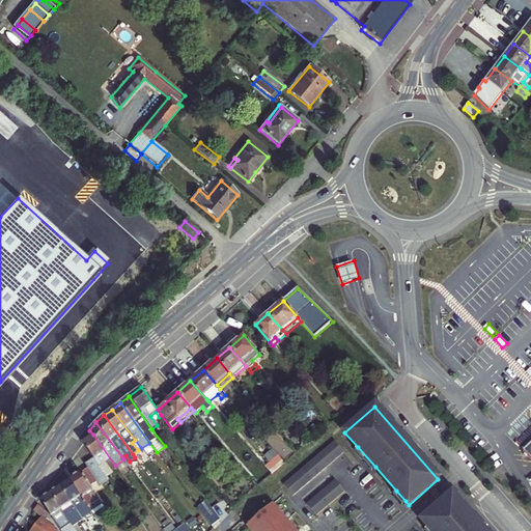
[(118,470),(115,466),(93,435),(82,443),(93,458),(108,477),(118,470)]
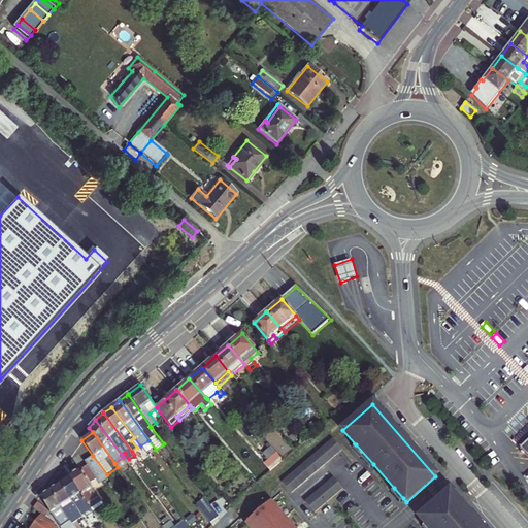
[(333,438),(327,443),(336,455),(342,450),(333,438)]
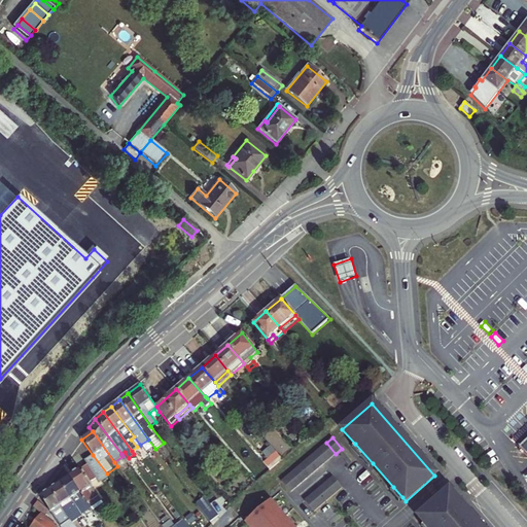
[(326,443),(321,448),(330,459),(336,454),(326,443)]
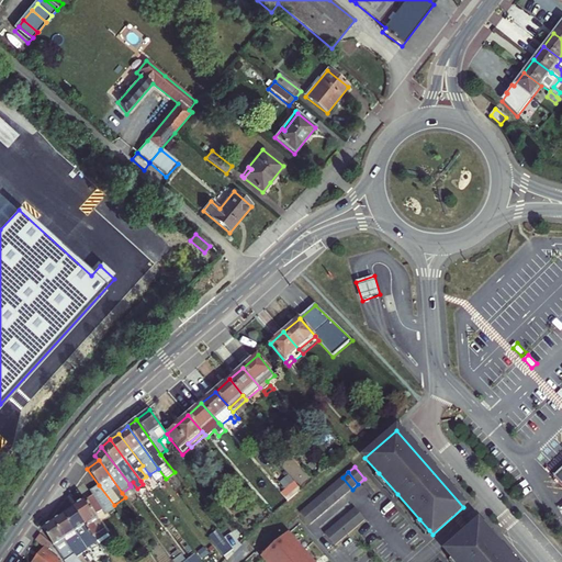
[(379,473),(375,476),(393,497),(397,494),(379,473)]
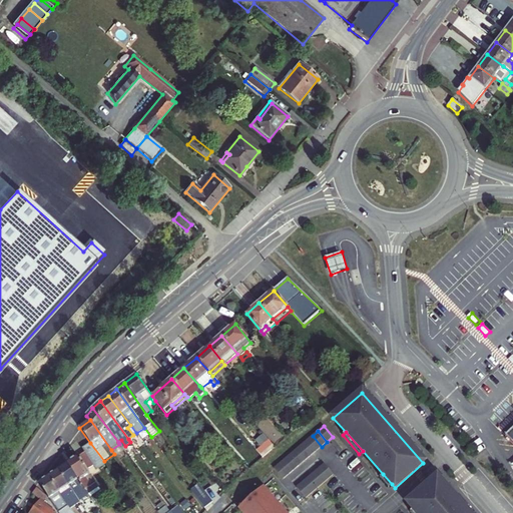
[(313,436),(307,441),(316,451),(322,447),(313,436)]
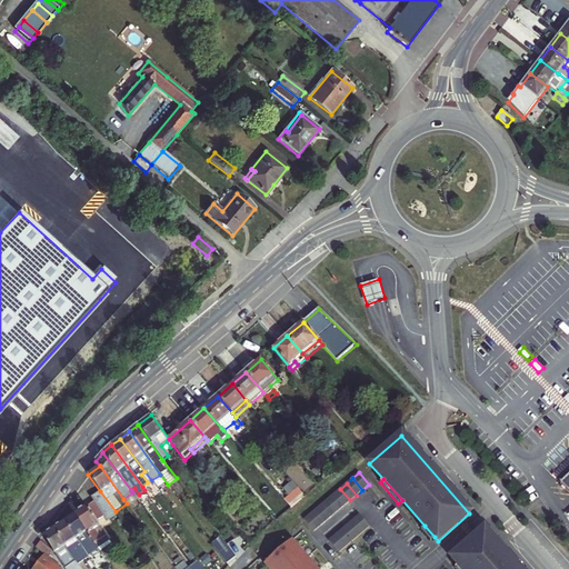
[(340,489),(335,493),(345,506),(350,500),(340,489)]
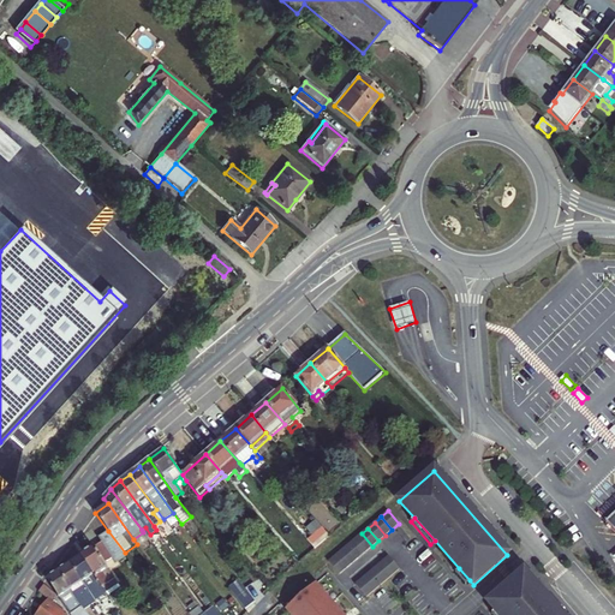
[(108,531),(99,537),(102,543),(82,556),(106,592),(119,584),(105,563),(112,559),(115,563),(126,556),(125,553),(108,531)]
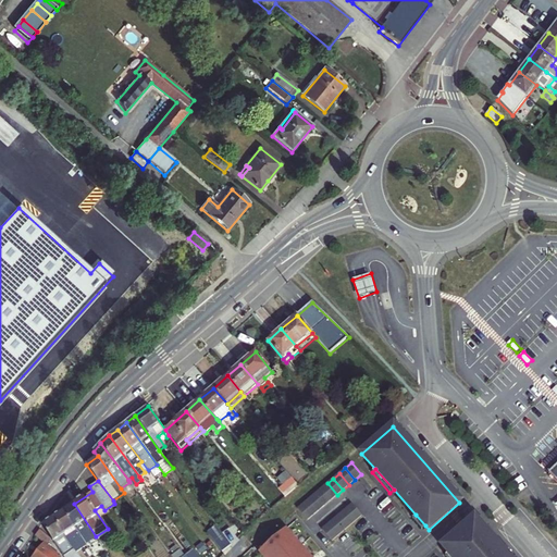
[(327,483),(321,489),(331,499),(337,495),(327,483)]
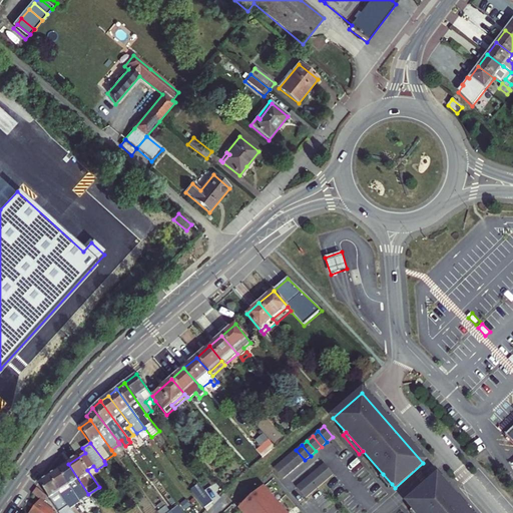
[(296,450),(291,454),(300,465),(305,460),(296,450)]
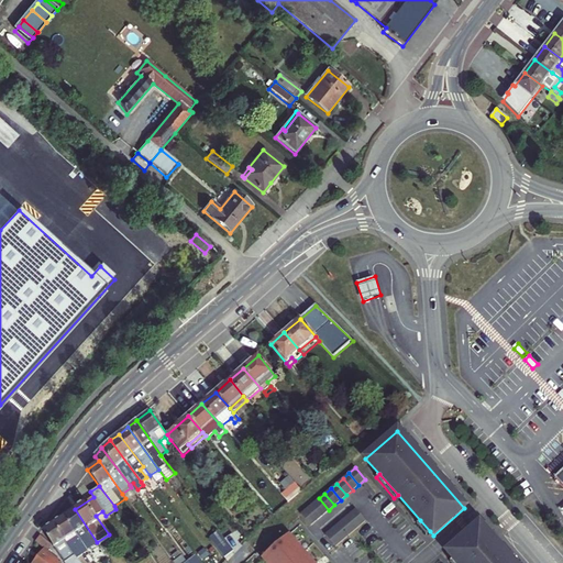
[(319,498),(312,504),(322,516),(329,510),(319,498)]
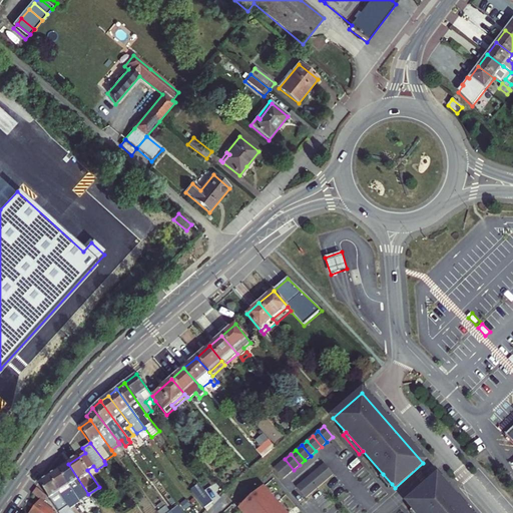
[(285,459),(280,464),(289,474),(294,470),(285,459)]
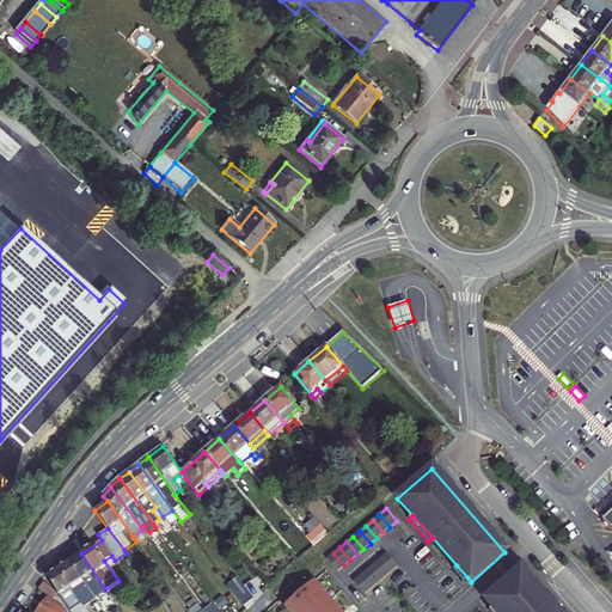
[(105,589),(81,554),(69,561),(89,589),(95,598),(105,591),(105,589)]
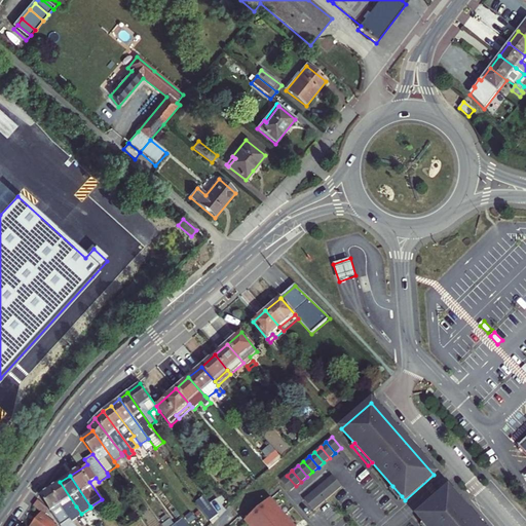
[(287,476),(280,480),(290,491),(296,486),(287,476)]
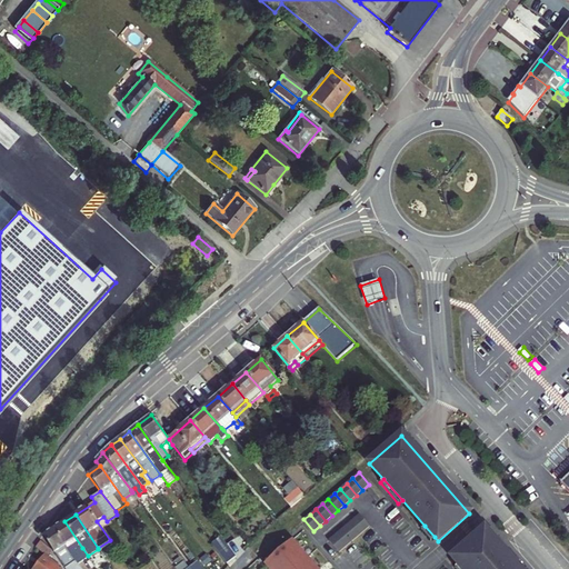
[(359,515),(353,520),(363,532),(369,527),(359,515)]
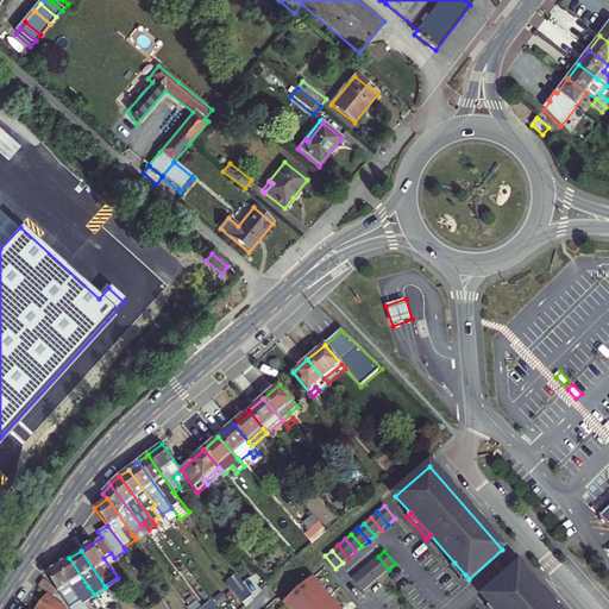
[(378,557),(371,562),(382,575),(389,570),(378,557)]
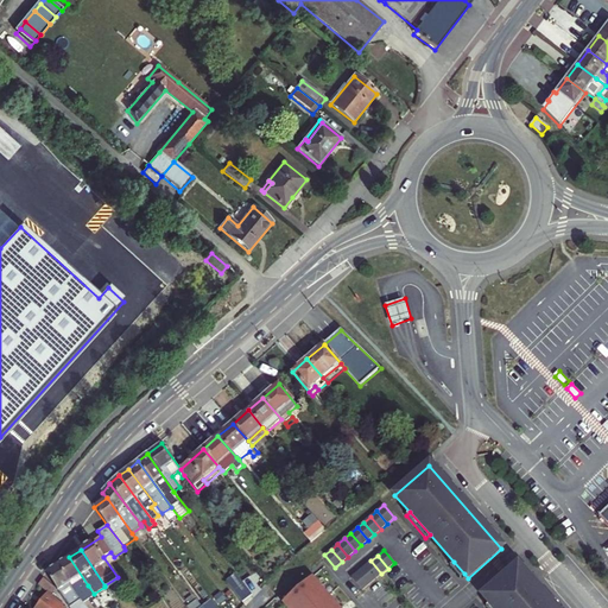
[(88,586),(69,557),(58,564),(77,593),(88,586)]
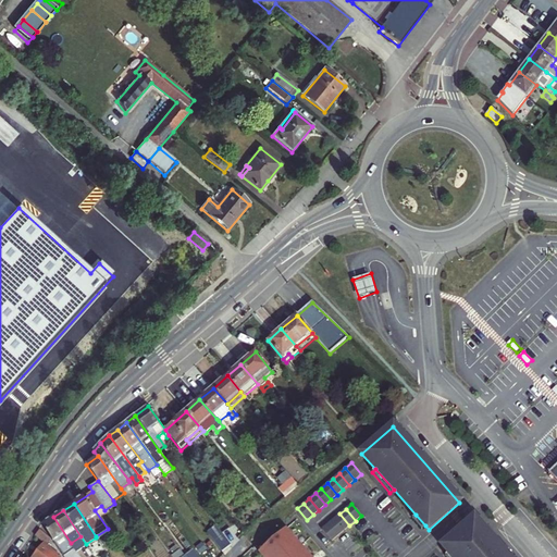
[(339,514),(334,519),(344,531),(349,525),(339,514)]
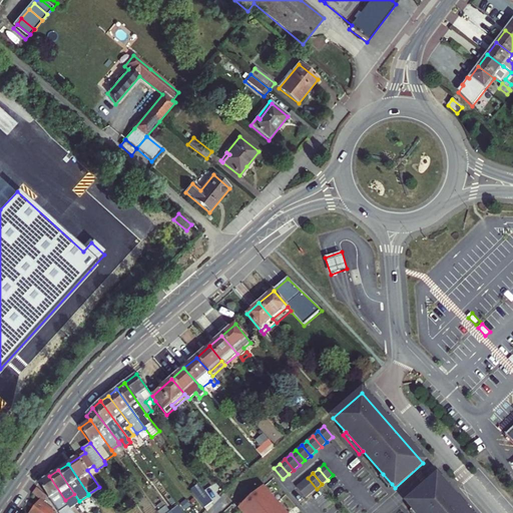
[(383,474),(380,477),(388,487),(392,484),(383,474)]
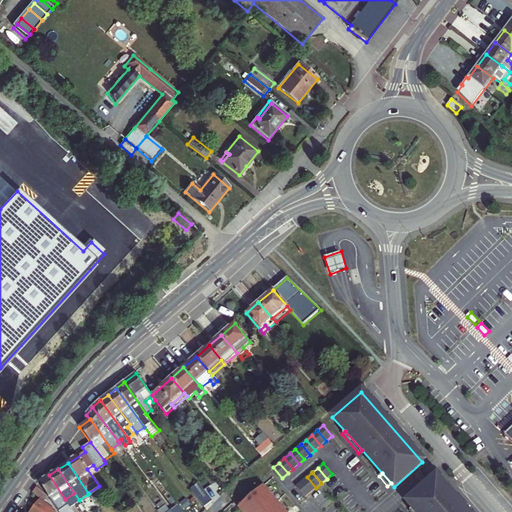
[(65,499),(49,475),(39,482),(58,511),(73,511),(67,503),(65,499)]
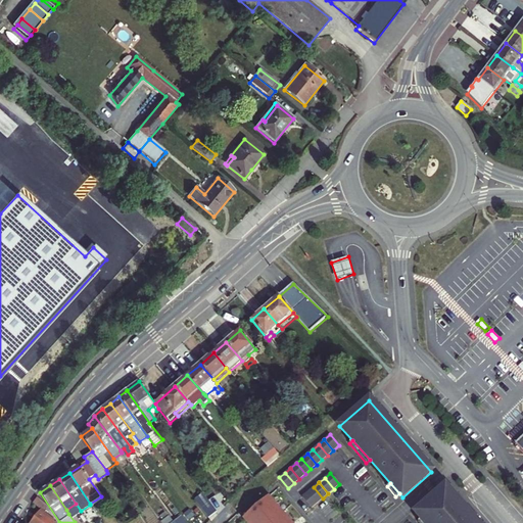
[(314,487),(307,492),(317,503),(323,498),(314,487)]
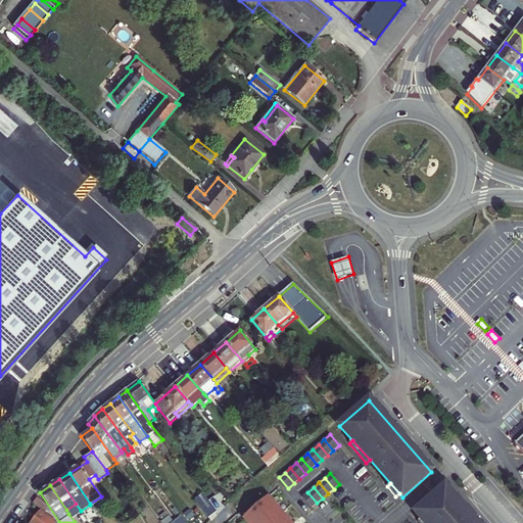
[(476,522),(445,487),(416,513),(421,519),(425,522),(476,522)]
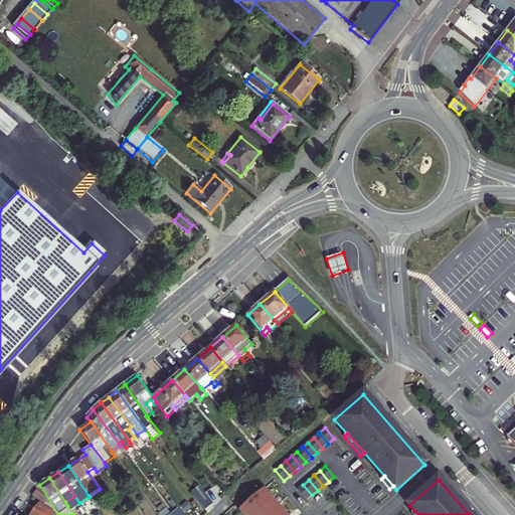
[(303,485),(298,490),(307,500),(312,495),(303,485)]
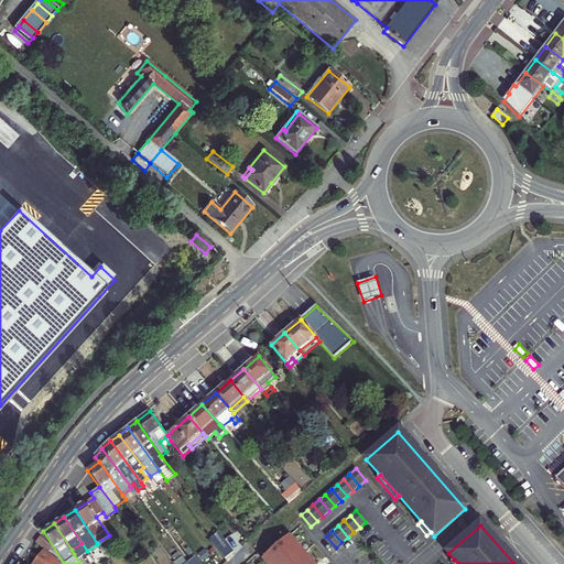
[(219,533),(210,540),(225,560),(234,553),(219,533)]
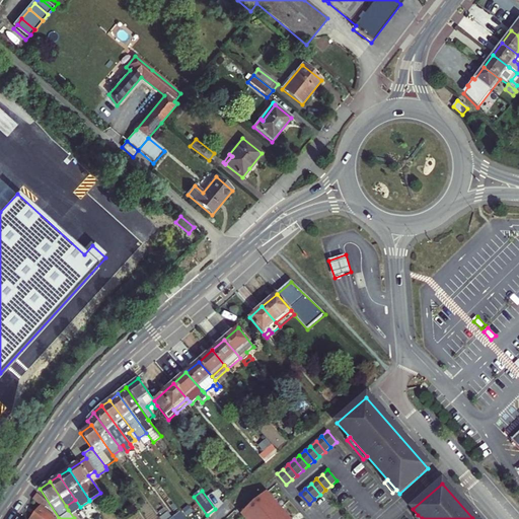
[(289,518),(266,493),(241,515),(244,518),(289,518)]
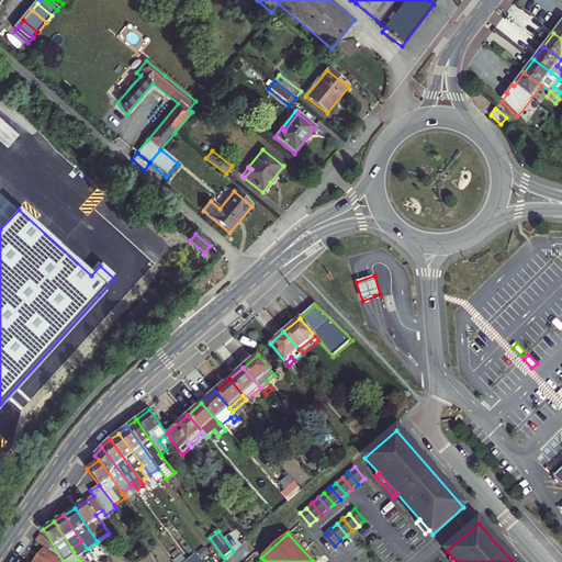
[(44,548),(33,561),(60,561),(47,551),(52,544),(40,535),(35,541),(44,548)]
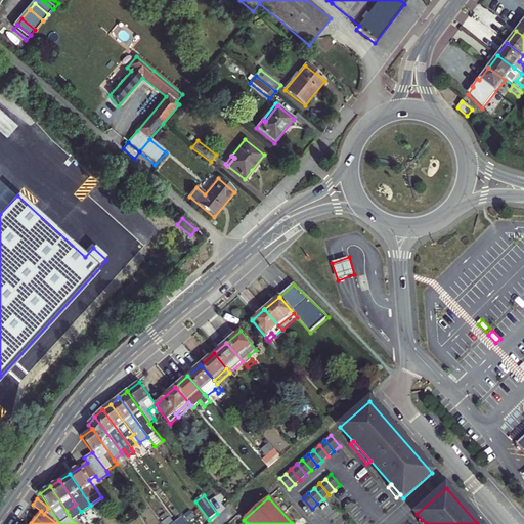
[(78,523),(71,513),(69,515),(75,523),(78,523)]
